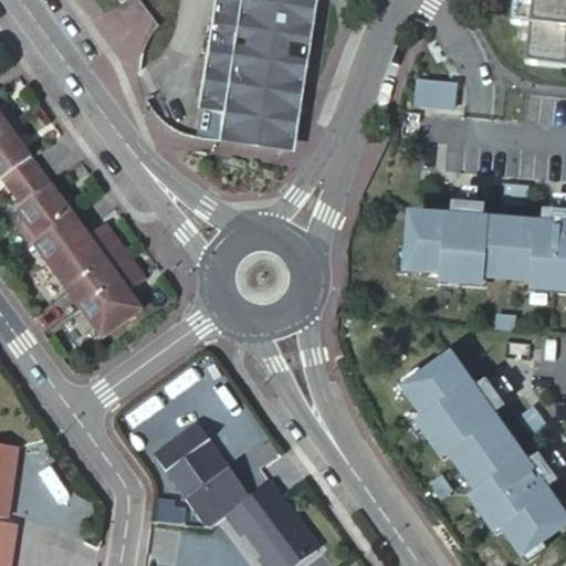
[(224,0),(208,105),(230,108),(226,135),(295,146),(317,0),(224,0)]
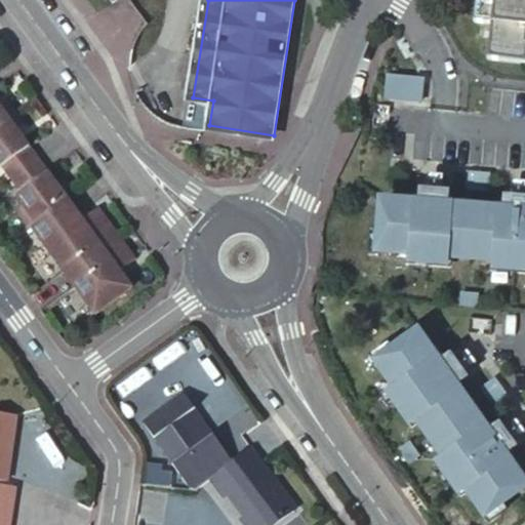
[(524,0),(472,0),(470,18),(489,22),(485,57),(521,63),(523,44),(524,43),(524,0)]
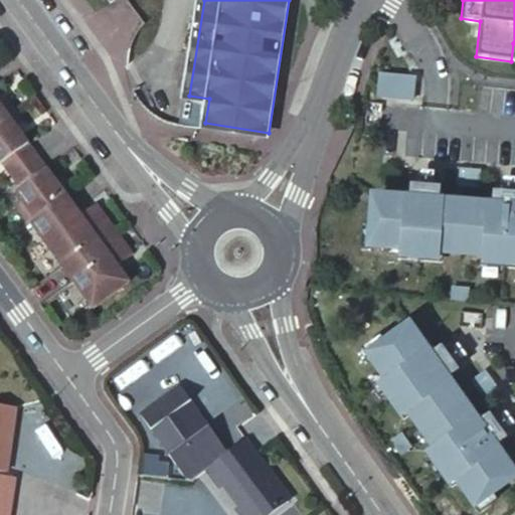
[(413,96),(414,75),(378,73),(377,93),(413,96)]
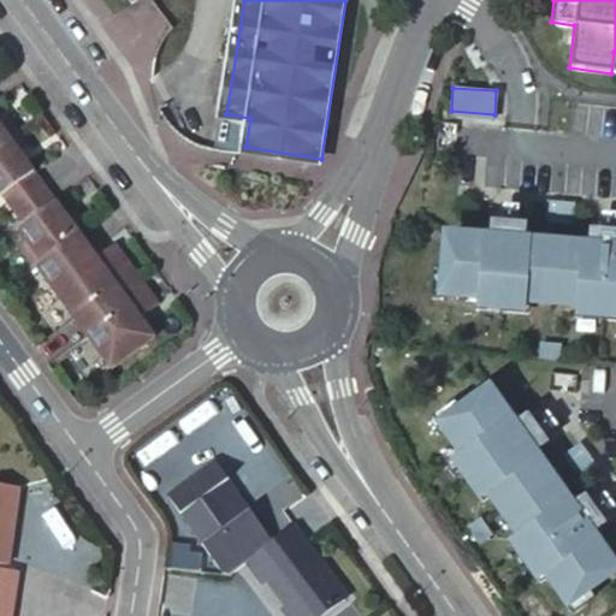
[(0,124),(0,194),(1,194),(23,223),(16,227),(25,240),(17,246),(33,267),(35,265),(110,367),(153,336),(138,317),(157,303),(111,241),(93,254),(78,234),(88,226),(78,213),(69,220),(18,152),(28,144),(9,118),(0,124)]
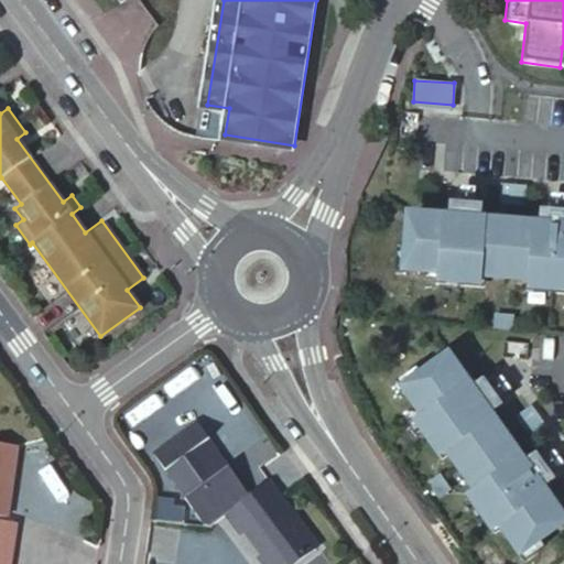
[(498,196),(521,197),(522,182),(500,180),(498,196)]
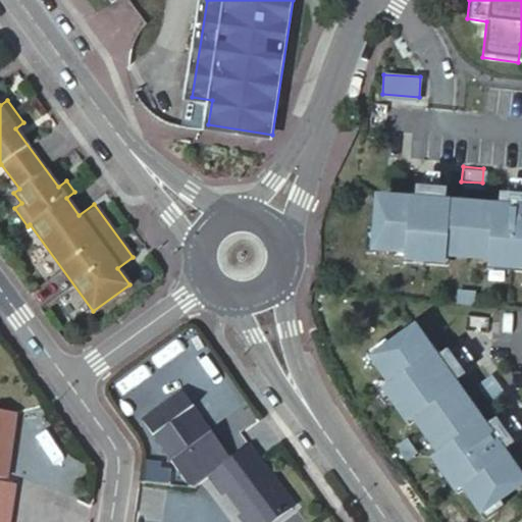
[(521,204),(378,192),(375,230),(368,230),(367,241),(374,241),(374,240),(521,252),(521,204)]
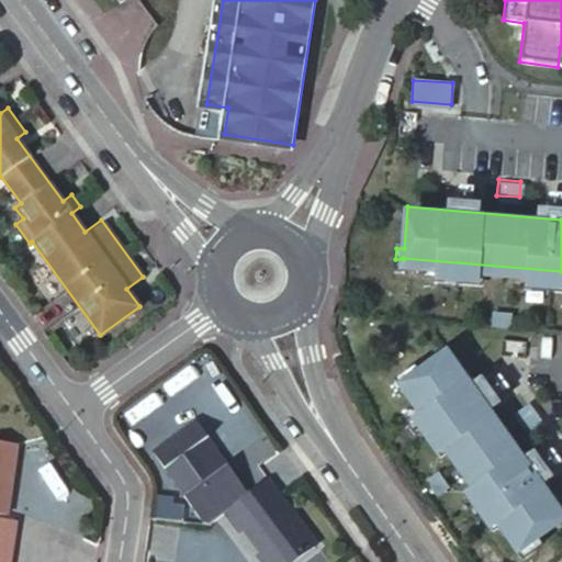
[(521,541),(557,516),(441,353),(406,379),(402,372),(393,379),(397,385),(398,384),(515,547),(513,547),(518,553),(527,548),(521,541)]
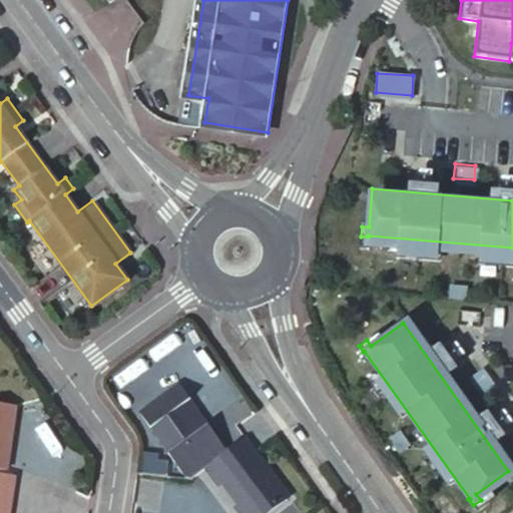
[(483,395),(493,387),(482,372),(471,380),(483,395)]
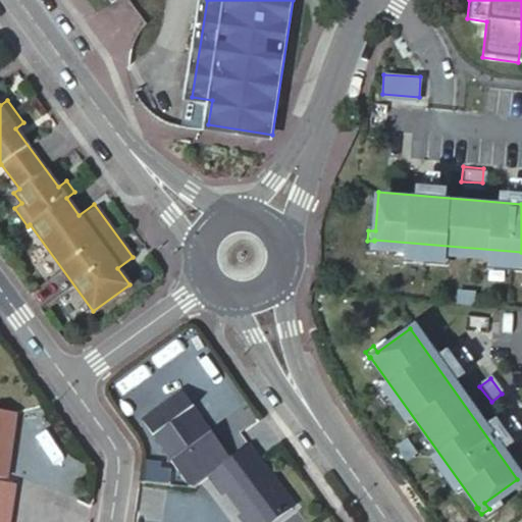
[(205,471),(227,455),(207,427),(201,431),(183,407),(189,403),(177,387),(137,418),(187,485),(205,471)]
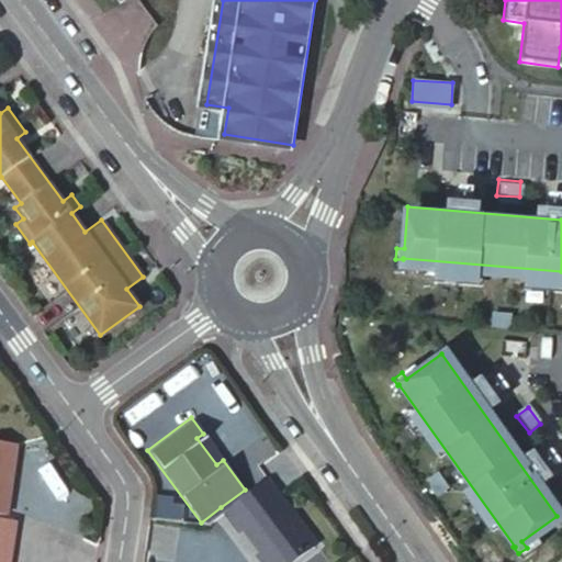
[(223,460),(203,434),(197,438),(216,464),(223,460)]
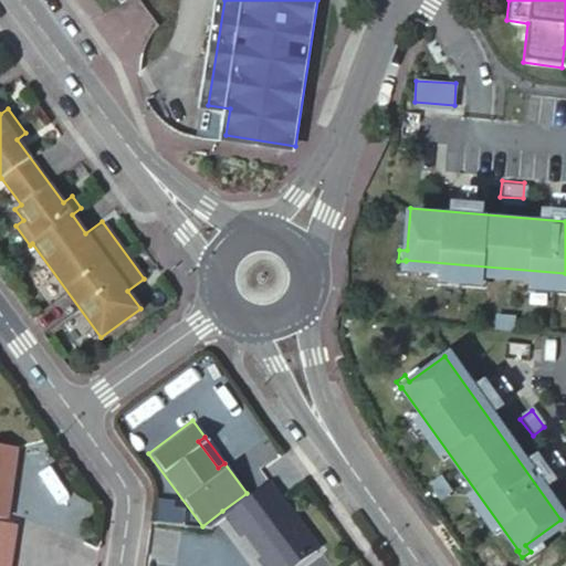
[(10,459),(0,457),(0,530),(10,459)]
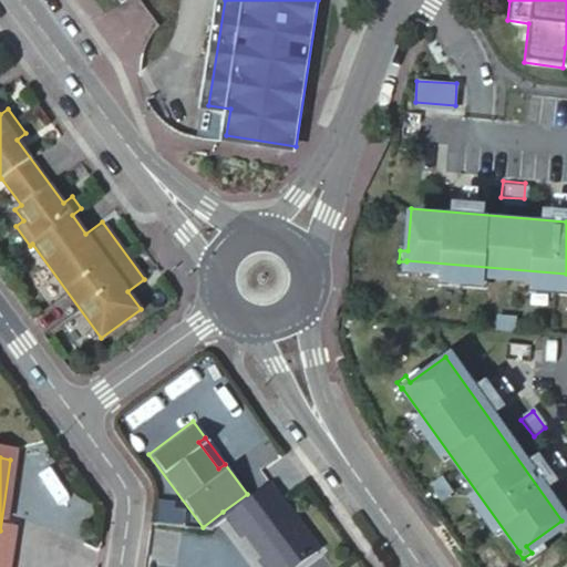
[(440,502),(452,493),(442,477),(429,487),(440,502)]
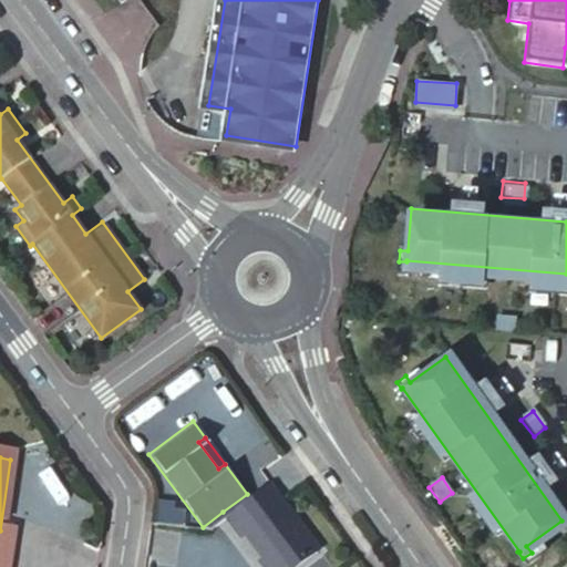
[(265,566),(282,566),(315,544),(267,480),(247,494),(223,512),(237,532),(244,526),(263,550),(256,555),(265,566)]
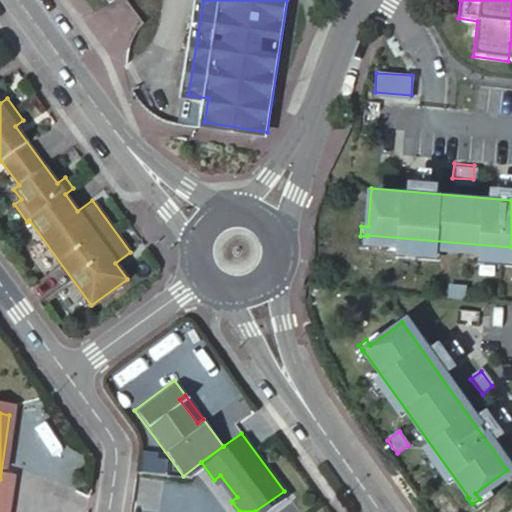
[(0,511),(4,511),(9,483),(0,481),(0,511)]
